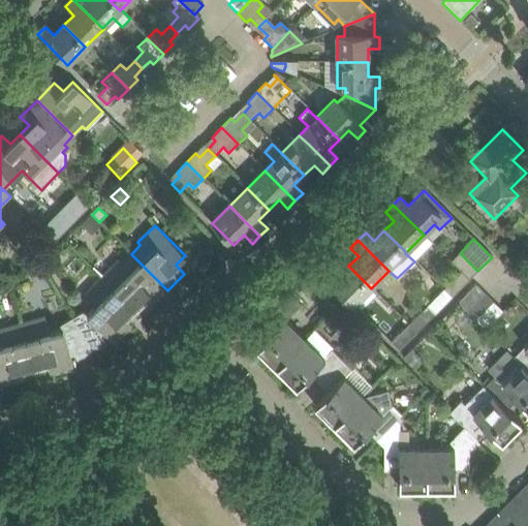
[(461,271),(443,289),(452,298),(477,271),(460,253),(454,258),(452,261),(461,271)]
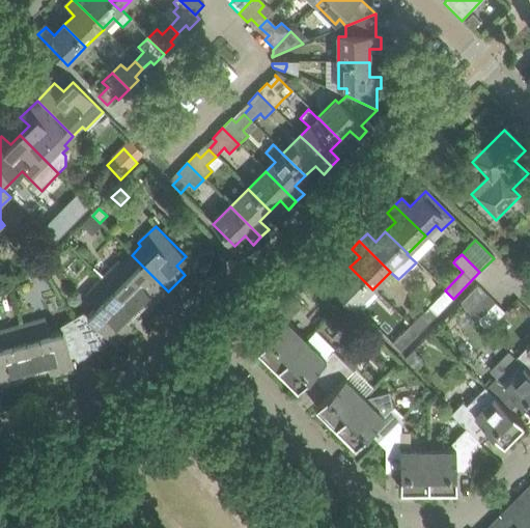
[(122,265),(119,261),(103,279),(133,309),(142,300),(150,309),(168,292),(132,255),(122,265)]
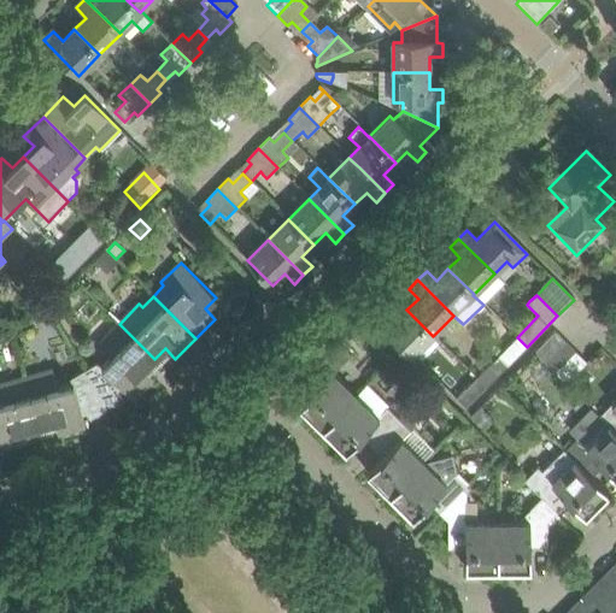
[(412,357),(433,336),(406,310),(396,322),(386,312),(376,322),(412,357)]
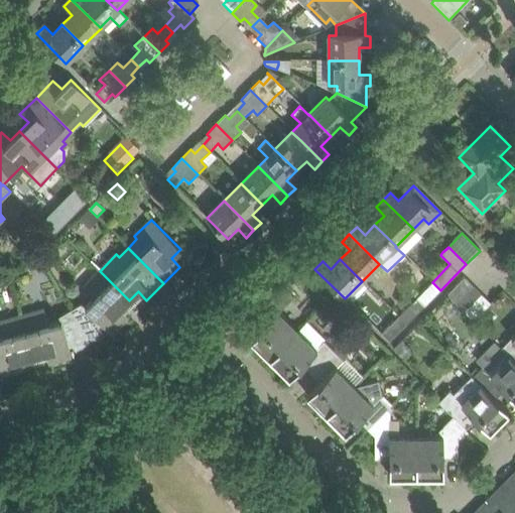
[(86,307),(82,303),(70,310),(89,344),(103,336),(101,331),(104,328),(111,336),(128,318),(120,309),(129,300),(100,271),(83,288),(94,299),(86,307)]
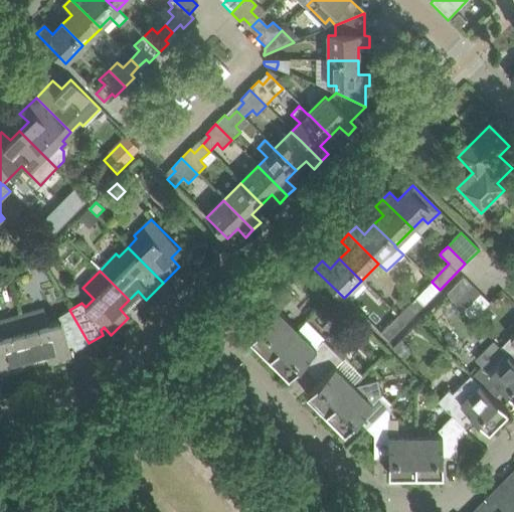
[(446,295),(455,304),(472,287),(463,278),(446,295)]
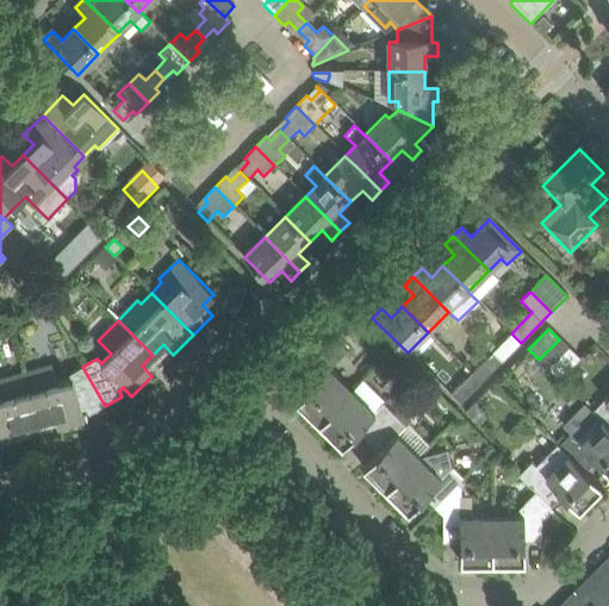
[(521,343),(511,333),(491,355),(501,363),(521,343)]
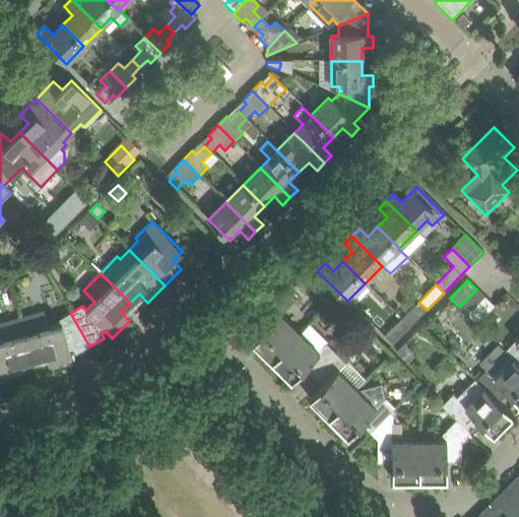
[(459,307),(468,316),(484,299),(476,289),(459,307)]
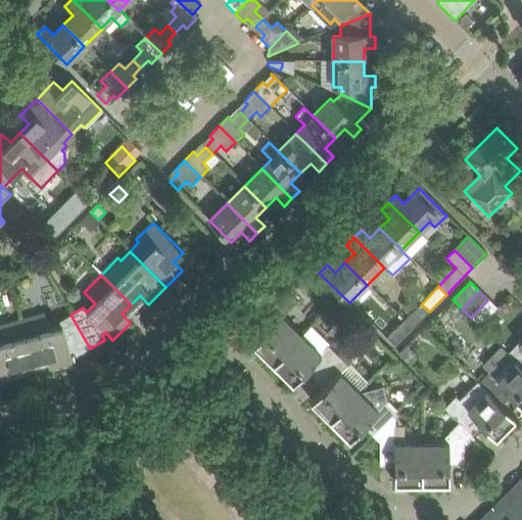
[(273,366),(301,336),(300,336),(283,318),(297,302),(287,292),(253,327),(263,336),(253,346),(273,366)]
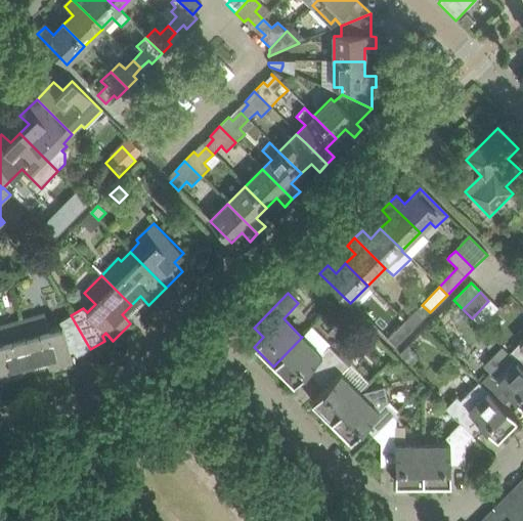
[(497,309),(488,301),(472,318),(480,327),(497,309)]
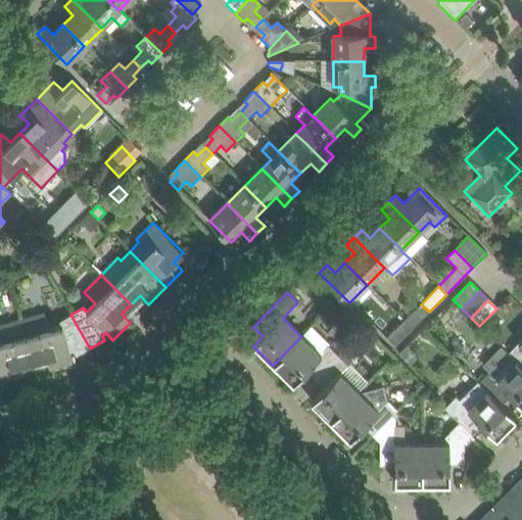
[(429,312),(421,304),(405,322),(412,329),(429,312)]
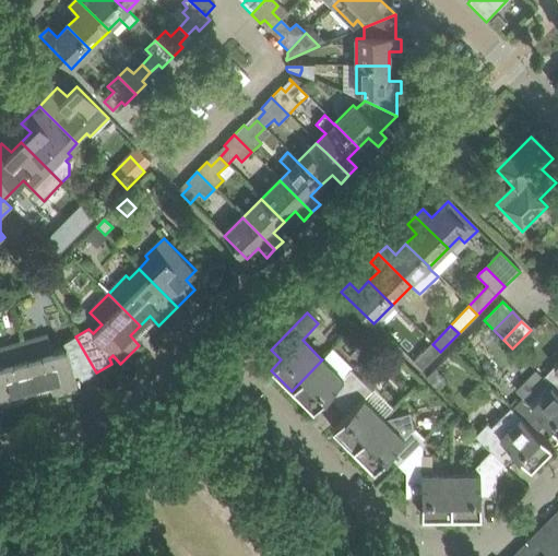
[(52,353),(47,336),(23,344),(35,387),(48,383),(51,395),(76,389),(73,378),(78,377),(81,381),(96,373),(75,336),(63,344),(64,350),(52,353)]
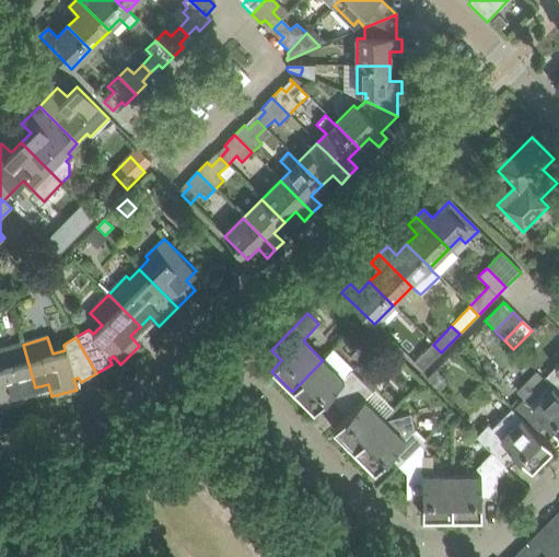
[(0,412),(25,404),(22,392),(35,387),(23,345),(0,350),(0,357),(2,367),(0,367),(0,412)]
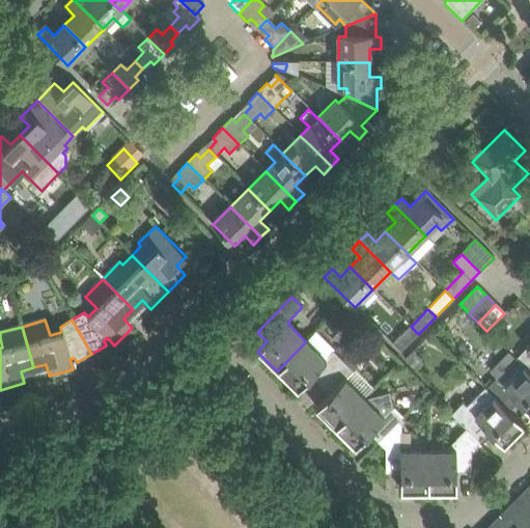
[(400,353),(418,334),(411,327),(392,344),(400,353)]
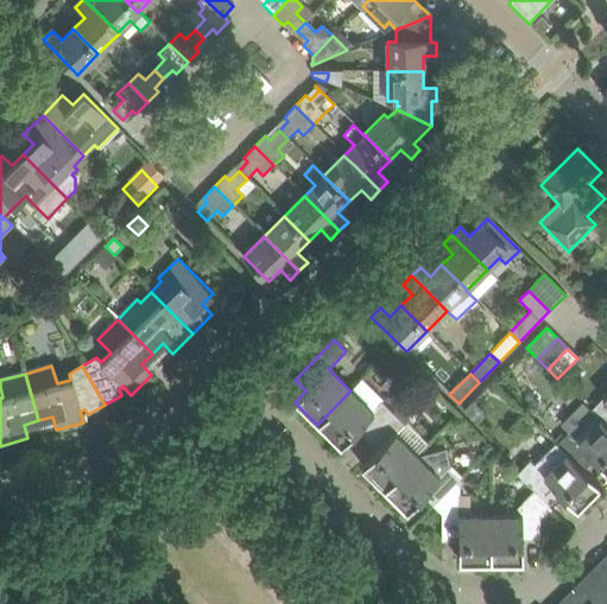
[(384,401),(360,380),(349,390),(351,390),(317,425),(340,446),(359,427),(370,438),(392,415),(381,404),(384,401)]
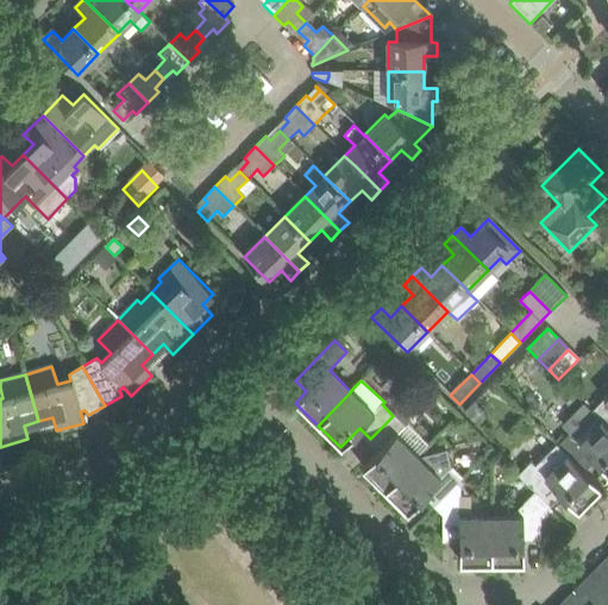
[(607,395),(591,413),(601,422),(607,428),(607,395)]
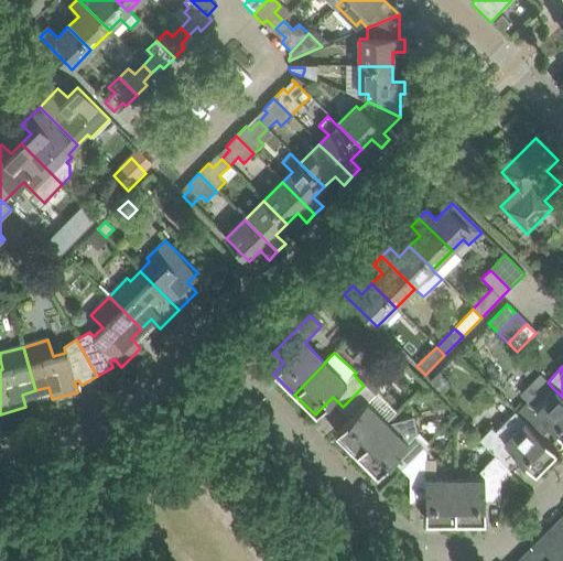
[(519,396),(527,403),(517,414),(526,423),(538,434),(548,424),(562,439),(562,397),(556,391),(548,383),(540,375),(519,396)]
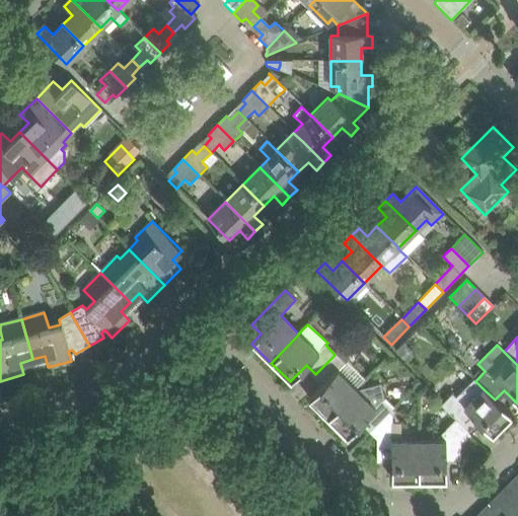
[(308,399),(327,419),(356,390),(337,372),(345,364),(335,355),(315,374),(324,383),(308,399)]
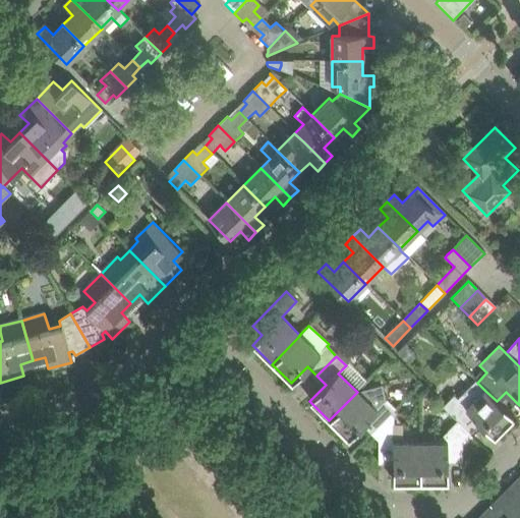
[(485,391),(477,383),(475,381),(457,399),(453,396),(443,406),(458,421),(467,430),(477,421),(494,438),(513,417),(497,401),(485,391)]
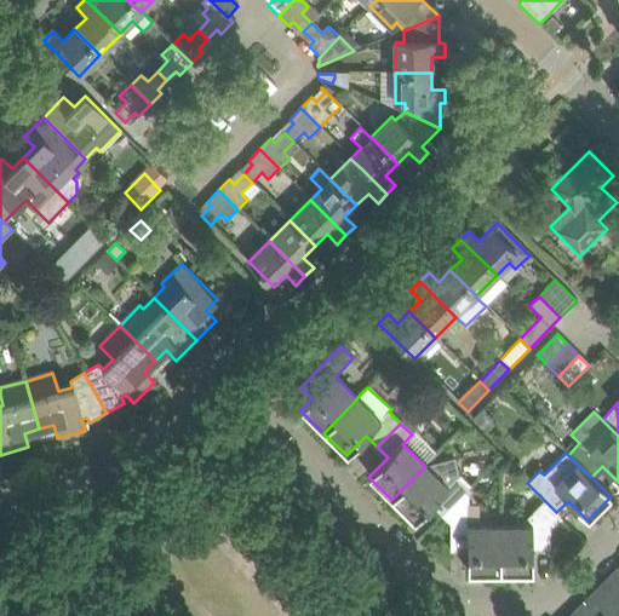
[(434,502),(445,513),(446,513),(465,494),(468,490),(456,478),(458,478),(453,459),(425,467),(425,466),(391,500),(414,523),(434,502)]
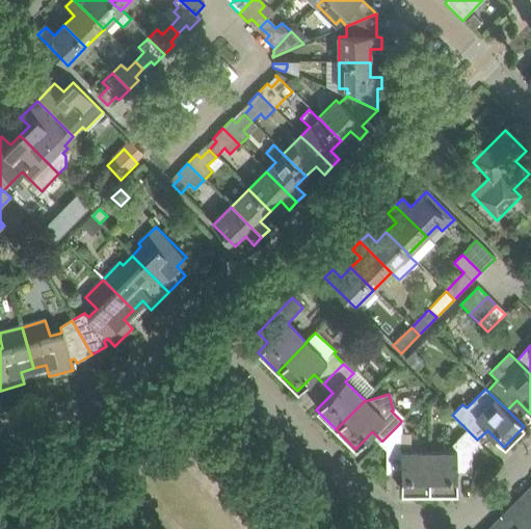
[(382,441),(381,441),(378,444),(386,451),(386,470),(401,470),(401,493),(429,493),(429,451),(410,452),(410,433),(402,433),(402,427),(399,424),(382,441)]
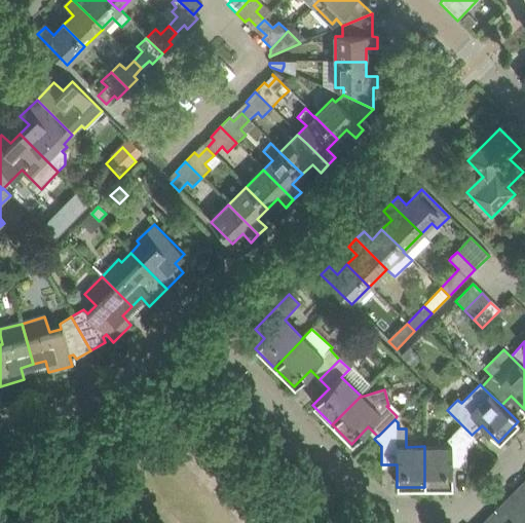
[(451,437),(441,446),(424,446),(424,487),(452,487),(452,463),(466,463),(466,447),(475,438),(472,435),(462,425),(451,437)]
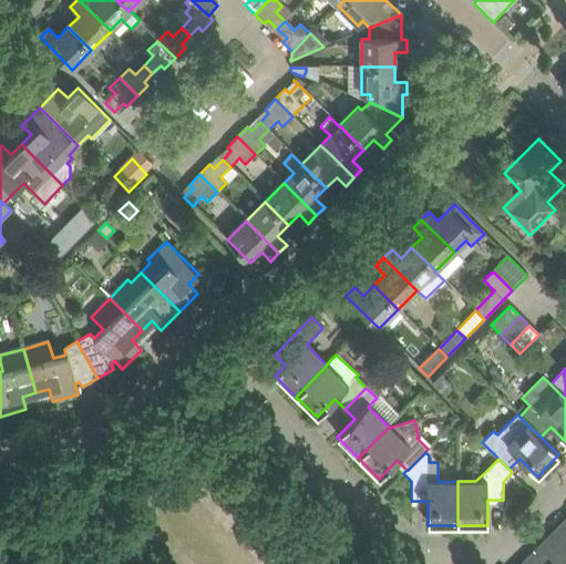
[(539,546),(530,557),(535,563),(539,563),(547,554),(539,546)]
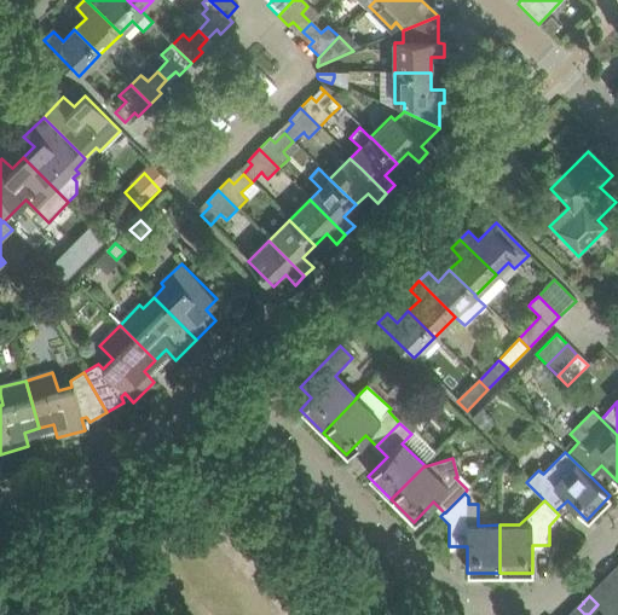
[(617,614),(617,604),(607,614),(617,614)]
